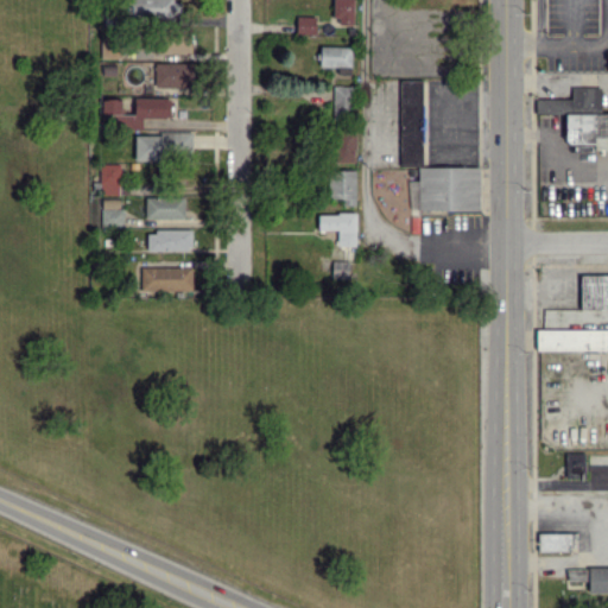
[(126,0),(127,17),(179,16),(179,0),(126,0)]
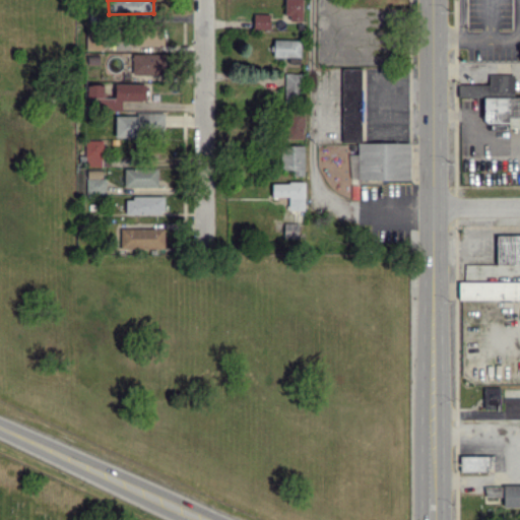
[(302,20),(302,0),(285,0),(284,20),(302,20)]
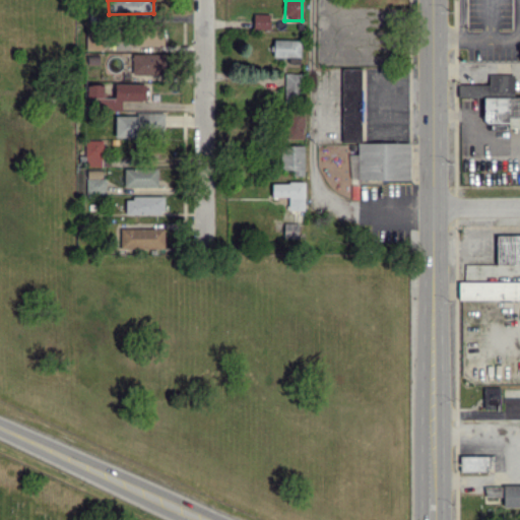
[(268,13),(252,13),(253,29),(269,28),(268,13)]
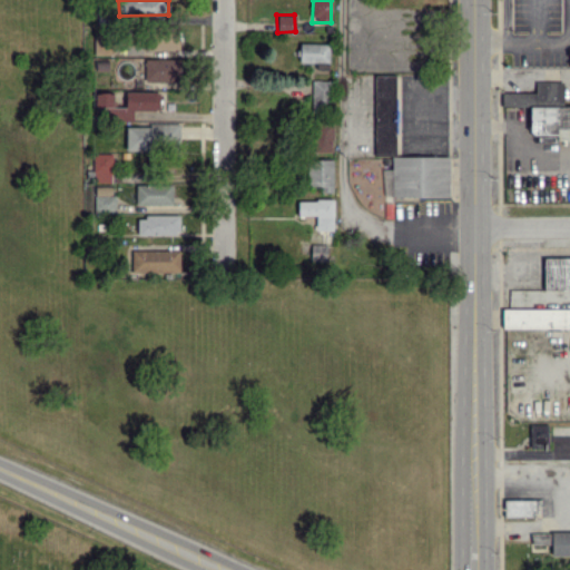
[(178,50),(177,26),(146,27),(147,51),(178,50)]
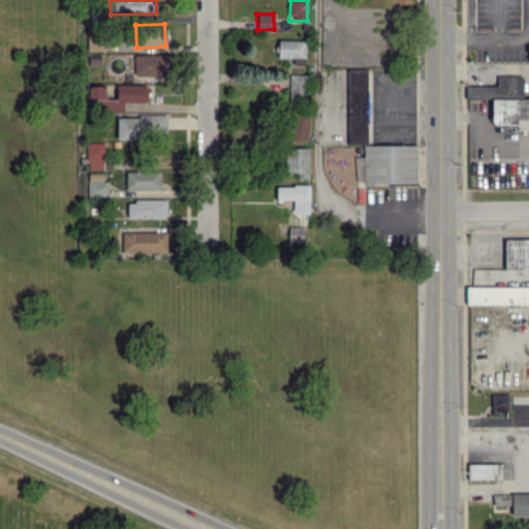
[(292,58),(292,64),(305,65),(305,40),(278,39),(277,57),(292,58)]
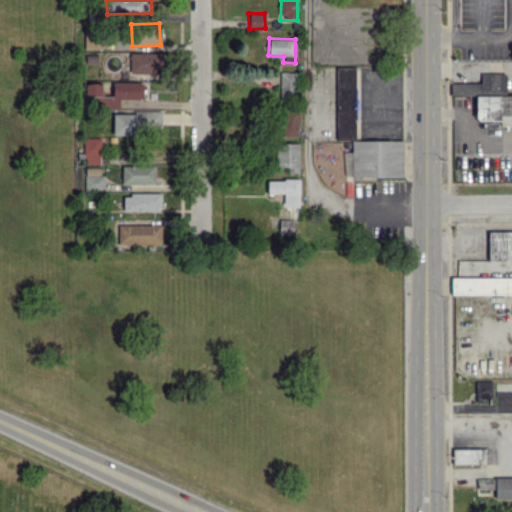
[(161,52),(129,52),(130,72),(161,72),(161,52)]
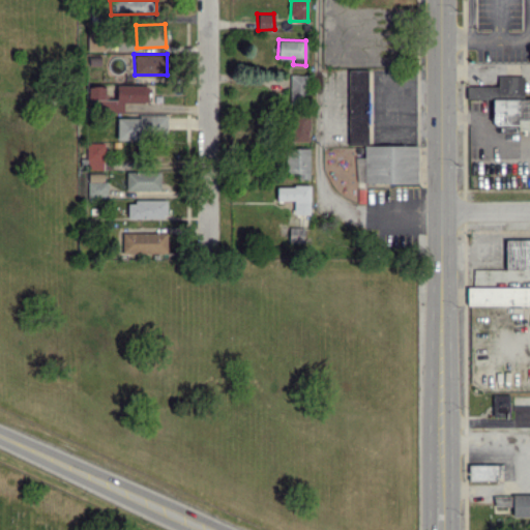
[(349,145),(369,144),(366,69),(348,69),(349,145)]
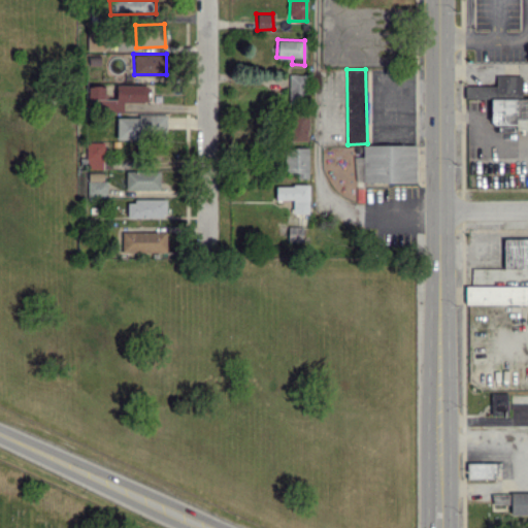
[(288,100),(305,100),(305,74),(288,74),(288,100)]
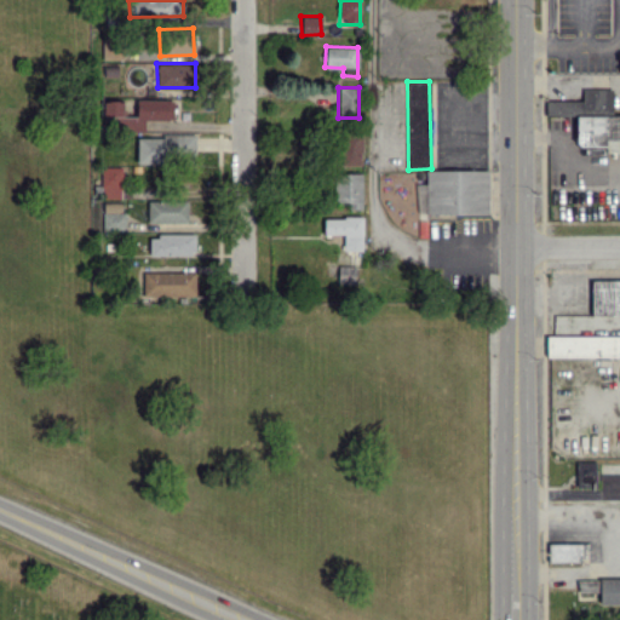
[(577,115),(575,145),(606,145),(606,139),(619,139),(619,114),(612,114),(612,89),(581,89),(581,101),(549,99),(549,115),(577,115)]
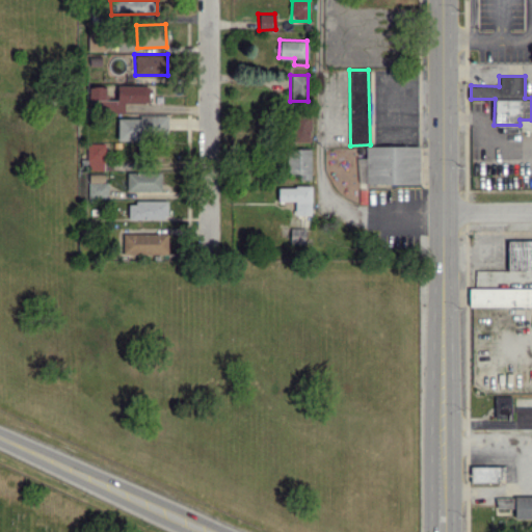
[(149,85),(116,85),(116,100),(106,100),(106,86),(87,86),(87,103),(103,103),(102,113),(124,113),(124,103),(149,103),(149,85)]
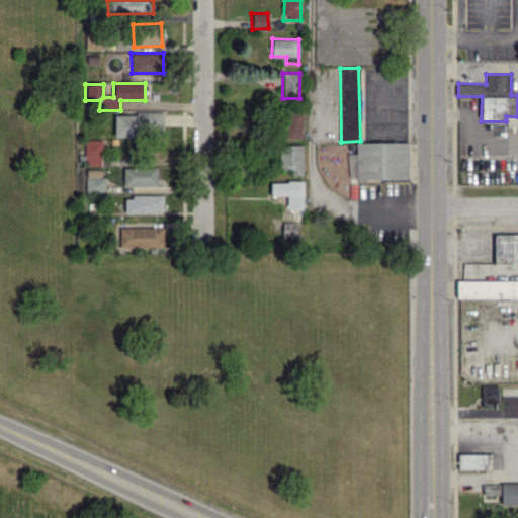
[(301,139),(303,110),(281,110),(280,138),(301,139)]
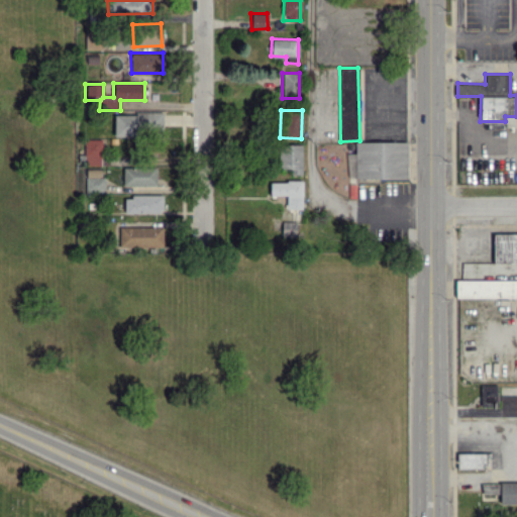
[(164,112),(113,113),(114,136),(135,135),(135,130),(164,129),(164,112)]
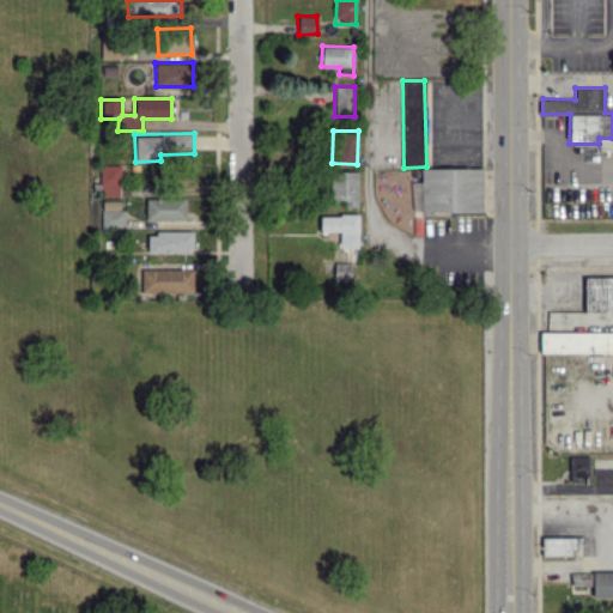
[(121,164),(99,164),(99,195),(127,196),(128,182),(121,182),(121,164)]
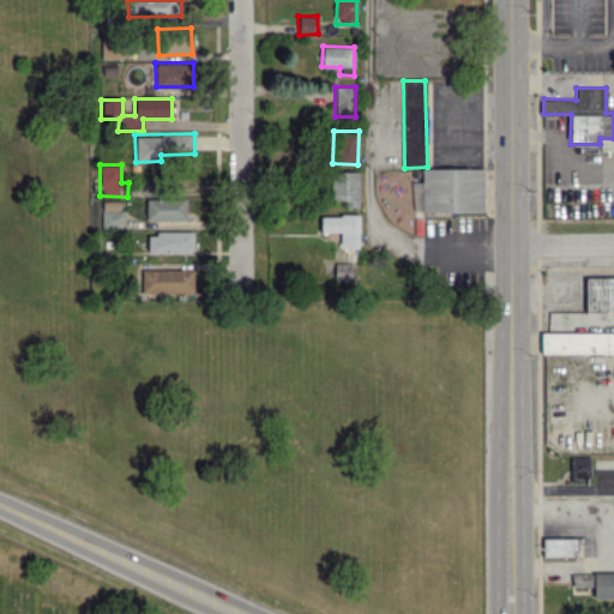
[(421,168),(421,212),(483,212),(483,168),(421,168)]
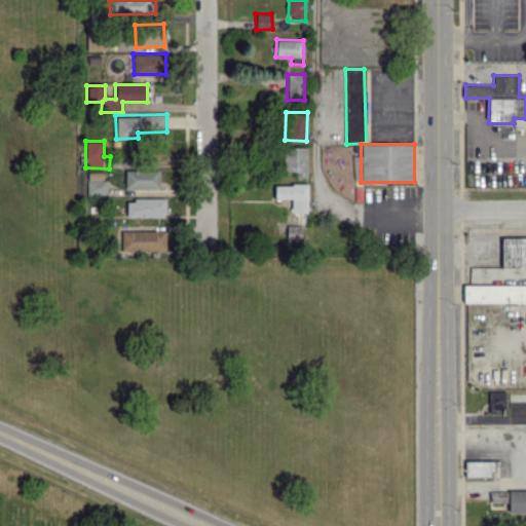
[(307,147),(285,147),(285,171),(296,171),(296,177),(307,178),(307,147)]
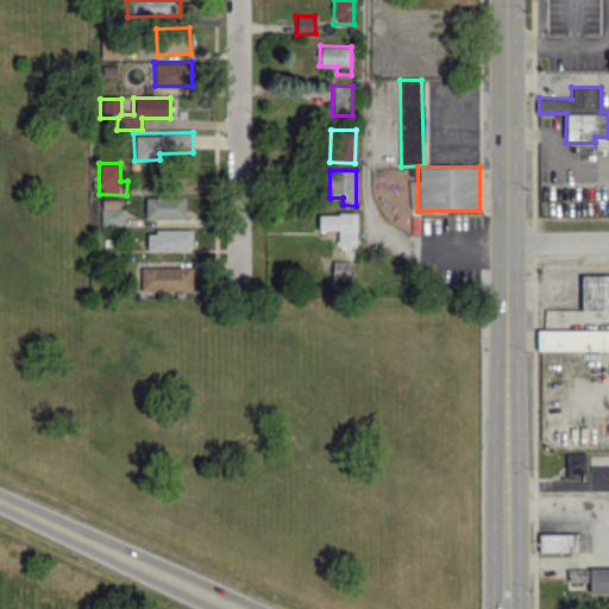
[(183,196),(145,198),(145,219),(184,218),(183,196)]
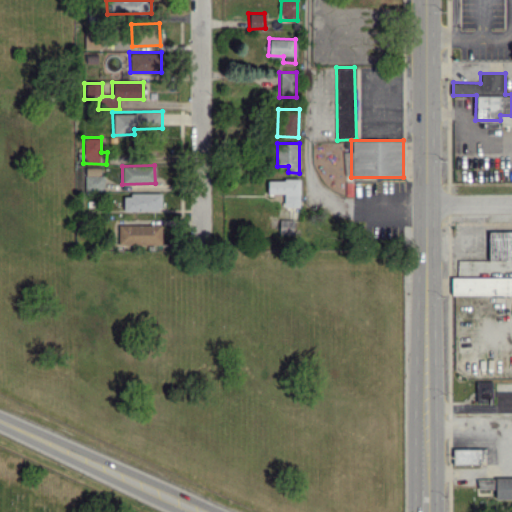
[(102,167),(84,168),(84,191),(103,191),(102,167)]
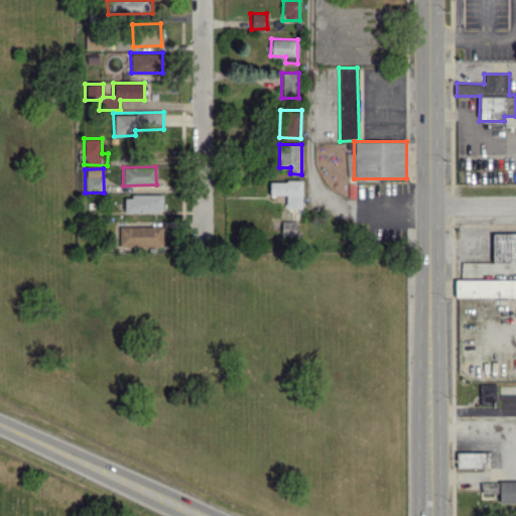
[(301,181),(269,180),(269,195),(285,195),(285,208),(301,208),(301,181)]
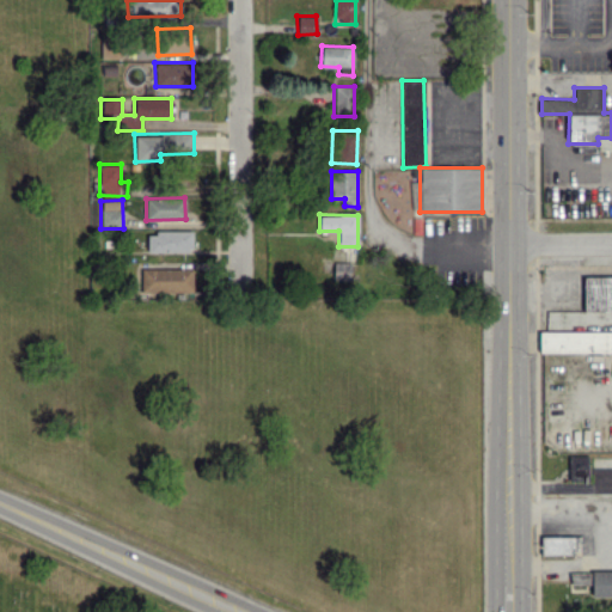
[(193,232),(147,231),(147,251),(191,252),(193,232)]
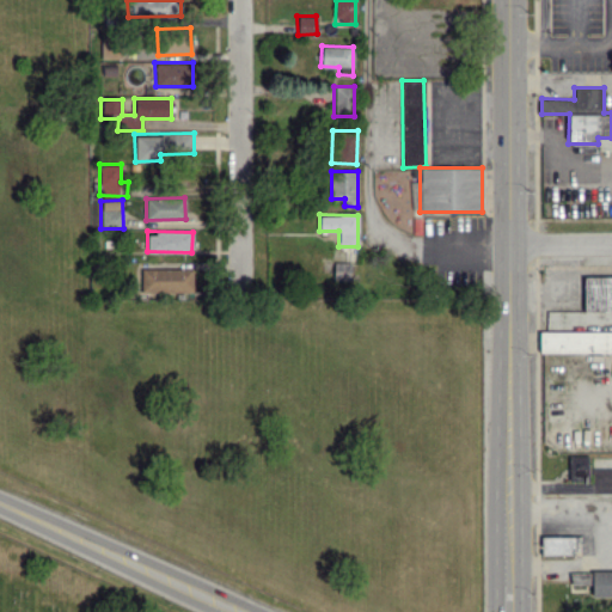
[(141,292),(193,292),(193,269),(141,268),(141,292)]
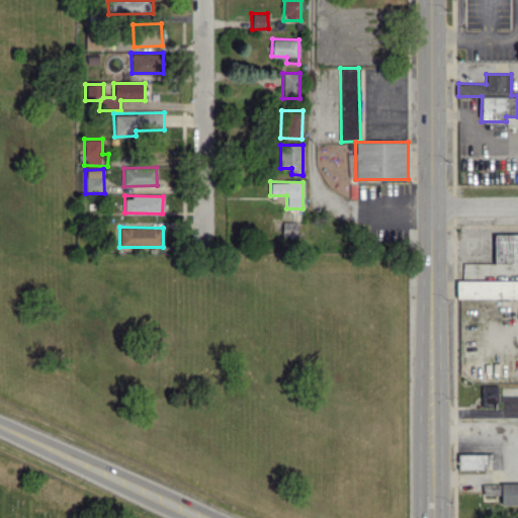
[(517,263),(517,234),(494,234),(494,263),(517,263)]
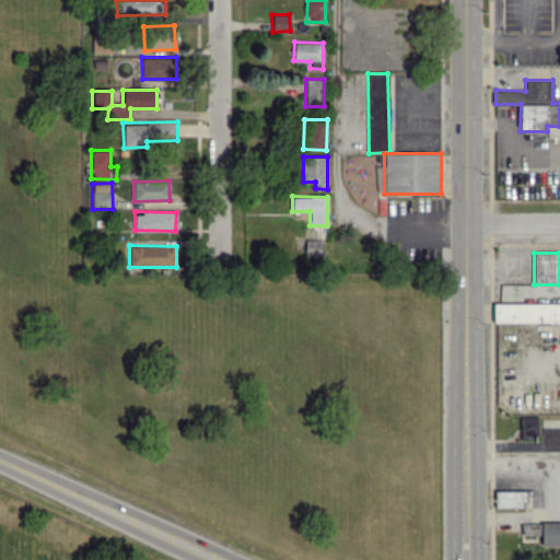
[(503,284),(503,293),(550,293),(550,294),(559,294),(559,284),(503,284)]
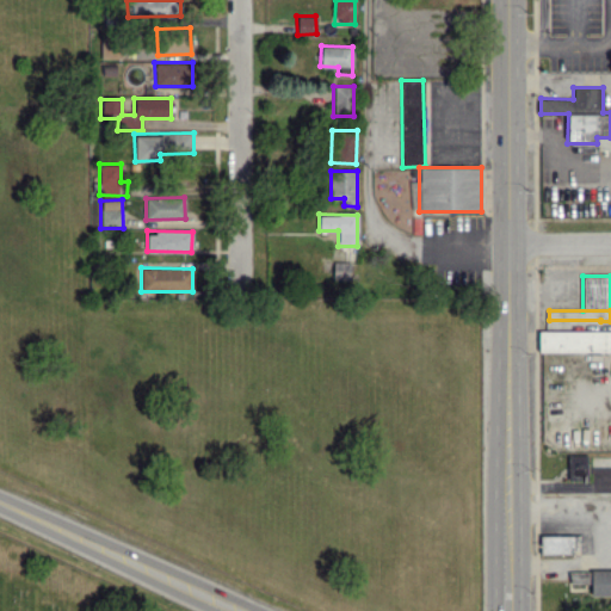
[(610,351),(610,331),(537,331),(537,352),(610,351)]
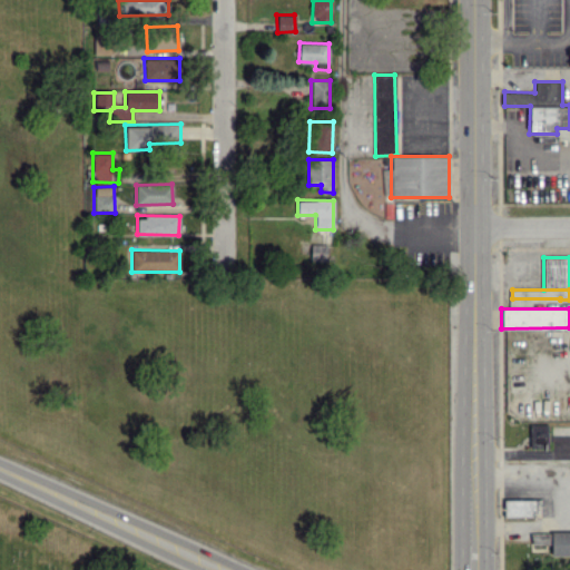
[(533,516),(533,499),(504,500),(504,517),(533,516)]
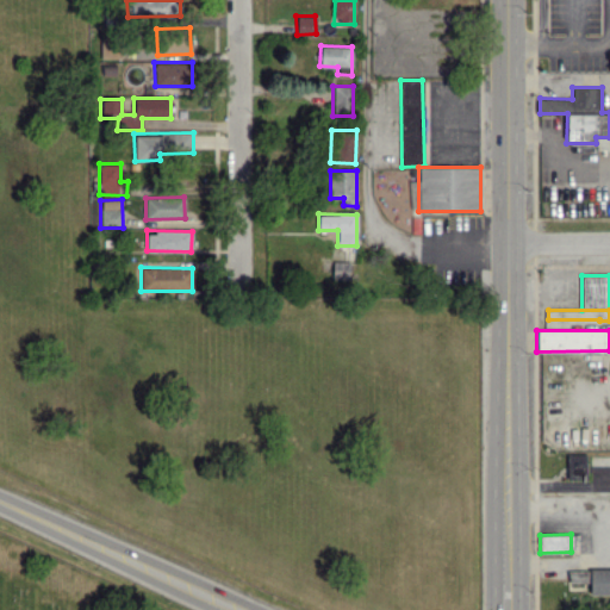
[(609,593),(609,570),(568,570),(568,582),(589,582),(589,593),(609,593)]
